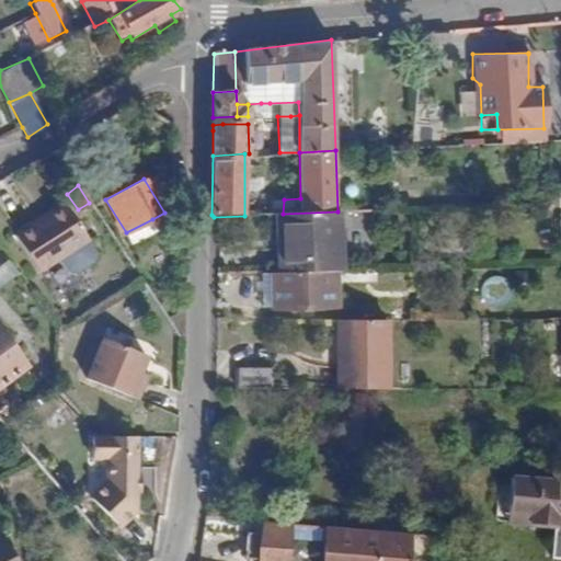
[(60,198),(37,214),(42,219),(64,204),(60,198)]
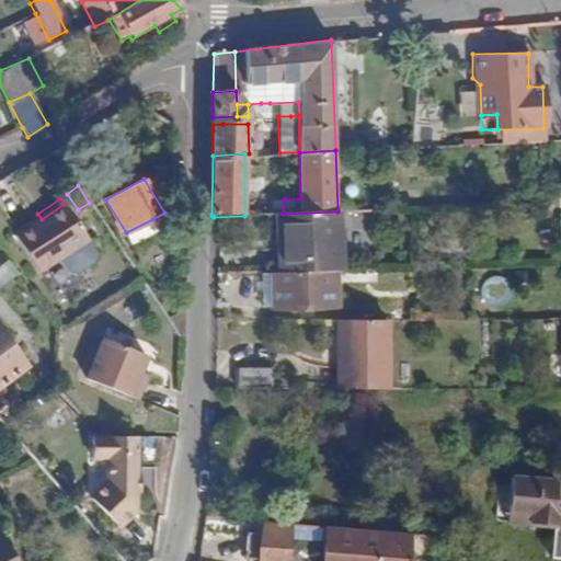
[(86,236),(64,204),(42,219),(37,214),(11,232),(37,271),(86,236)]
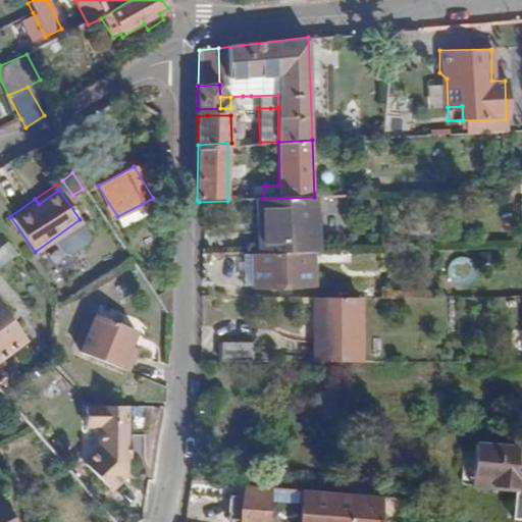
[(263,226),(264,256),(313,254),(318,254),(318,197),(314,197),(263,199),(260,199),(260,225),(263,226)]
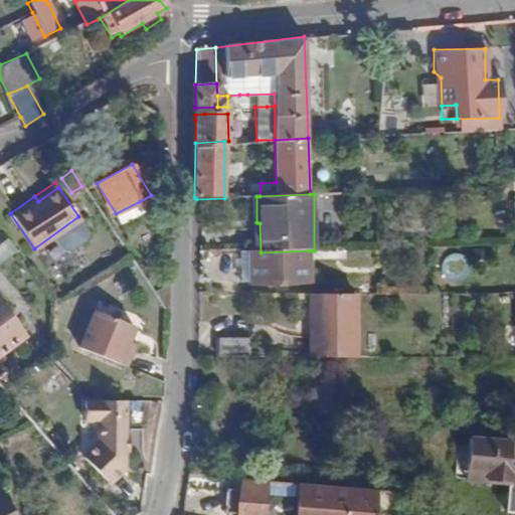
[(146,209),(140,201),(116,213),(123,223),(146,209)]
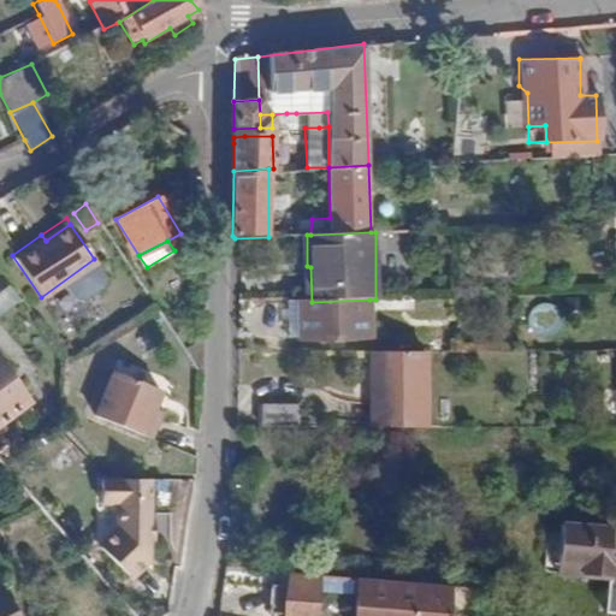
[(0,317),(1,319),(24,298),(11,284),(0,292),(0,317)]
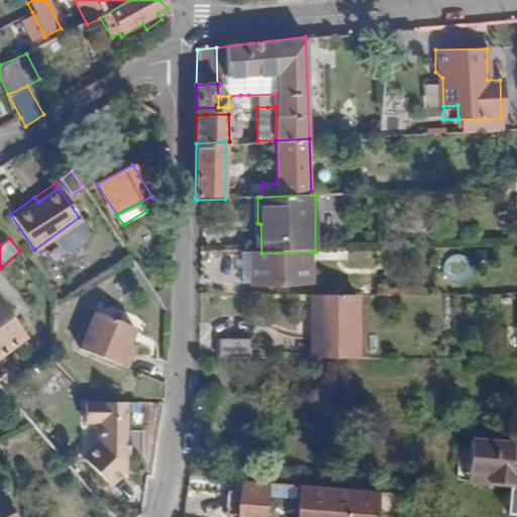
[(347,266),(347,250),(318,251),(319,267),(347,266)]
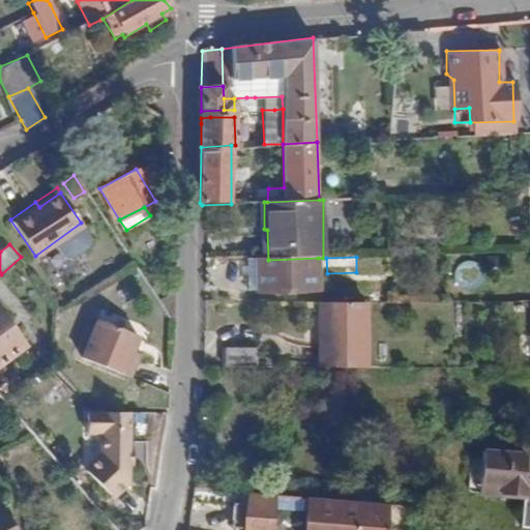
[(268,260),(256,260),(257,293),(318,291),(318,258),(268,260)]
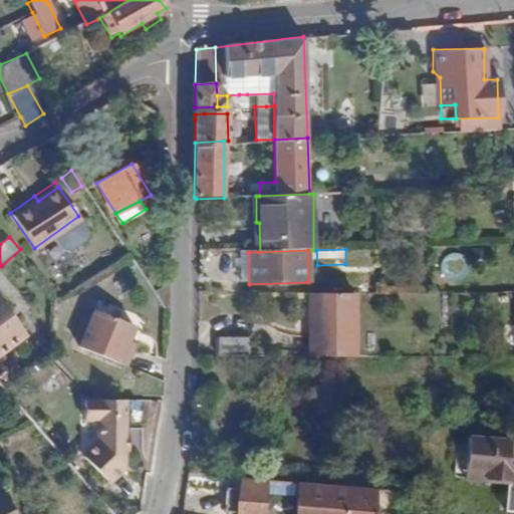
[(364,356),(363,293),(311,294),(312,357),(364,356)]
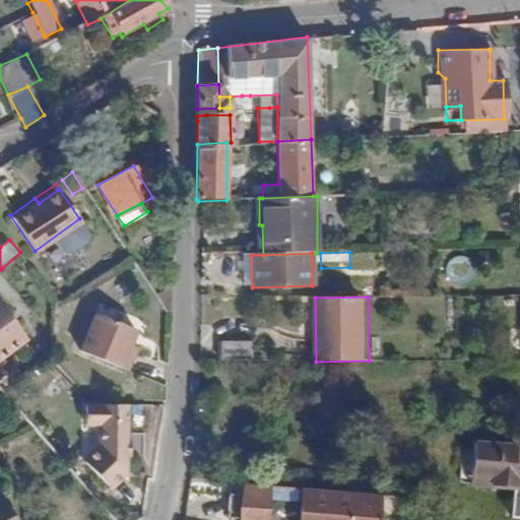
[(129,366),(136,350),(129,346),(132,338),(137,323),(98,307),(81,345),(129,366)]
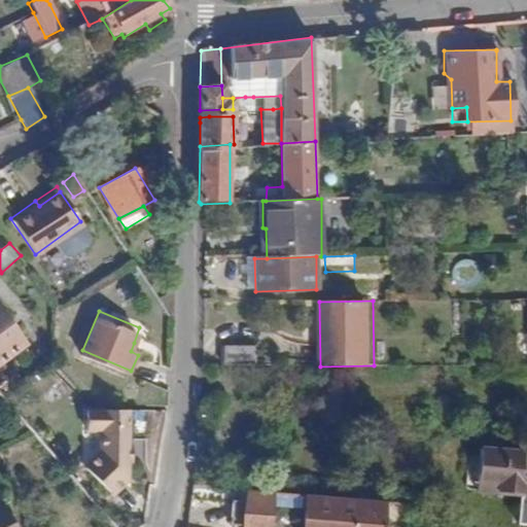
[(0,356),(21,340),(0,317),(0,356)]
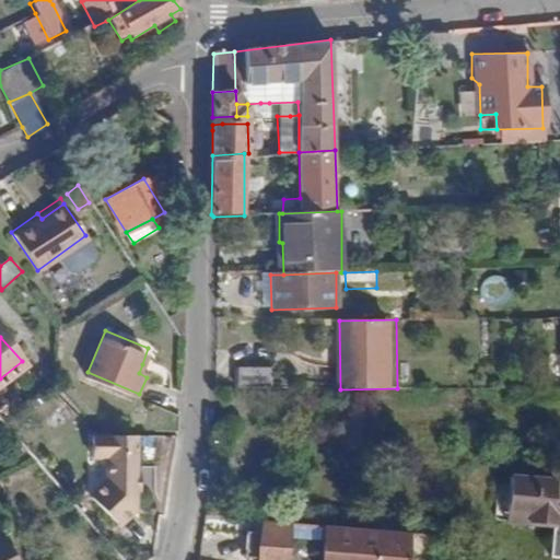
[(139,373),(147,377),(150,369),(142,364),(139,373)]
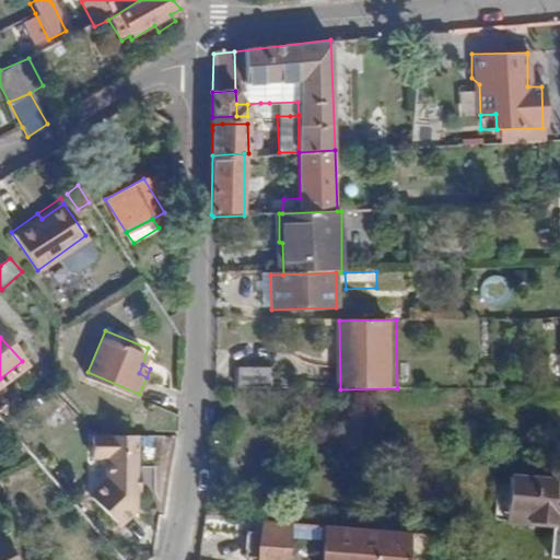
[(237,365),(236,386),(268,386),(269,366),(237,365)]
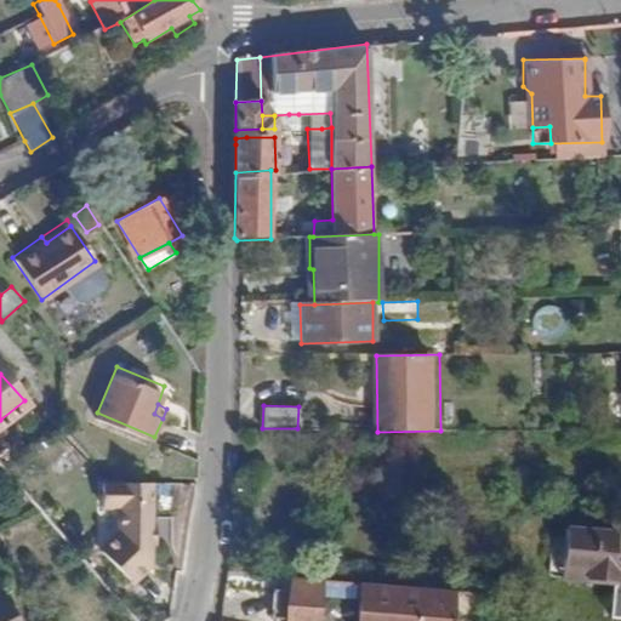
[(165,484),(114,483),(114,507),(142,508),(142,548),(117,547),(100,567),(129,599),(165,564),(165,484)]
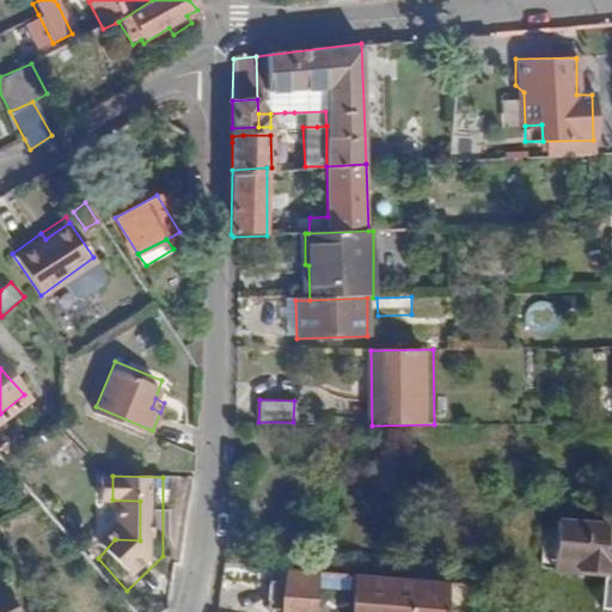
[(558,521),(554,569),(611,574),(611,550),(606,551),(609,526),(558,521)]
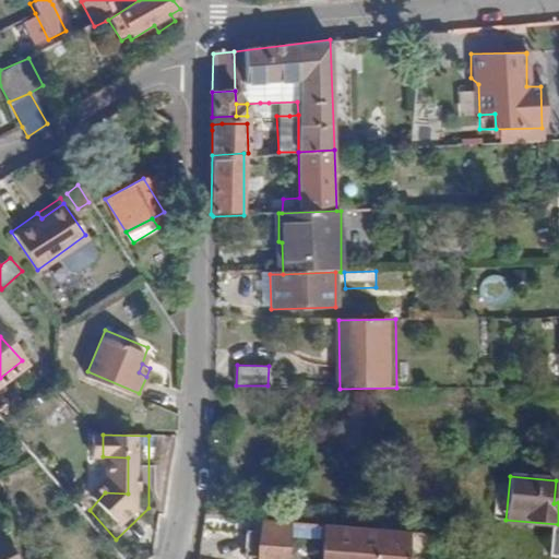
[(403,558),(404,530),(259,516),(259,533),(246,532),(245,557),(258,558),(257,558),(403,558)]
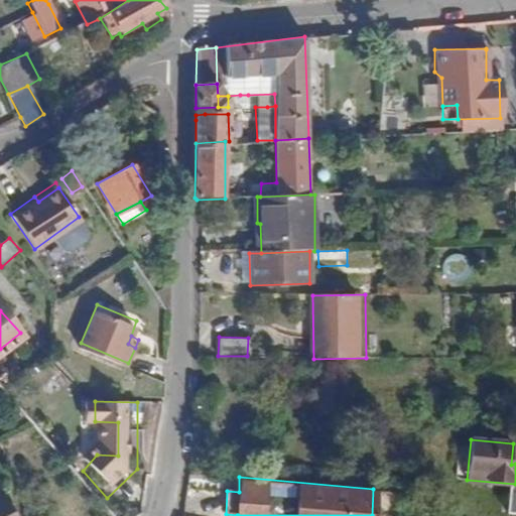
[(0,515),(12,515),(0,493),(0,515)]
